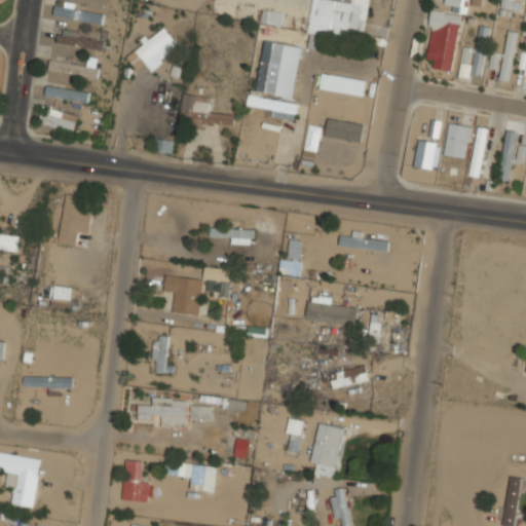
[(312,0),(309,30),(364,37),(369,0),(312,0)]
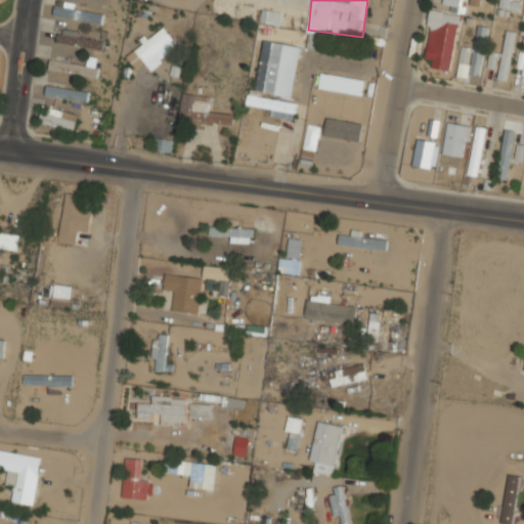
[(443,0),(442,2),(461,14),(467,5),(459,0),(443,0)]
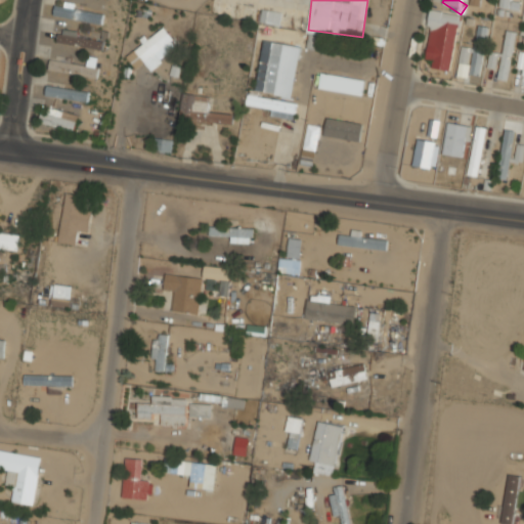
[(499,0),(498,8),(519,11),(520,0),(499,0)]
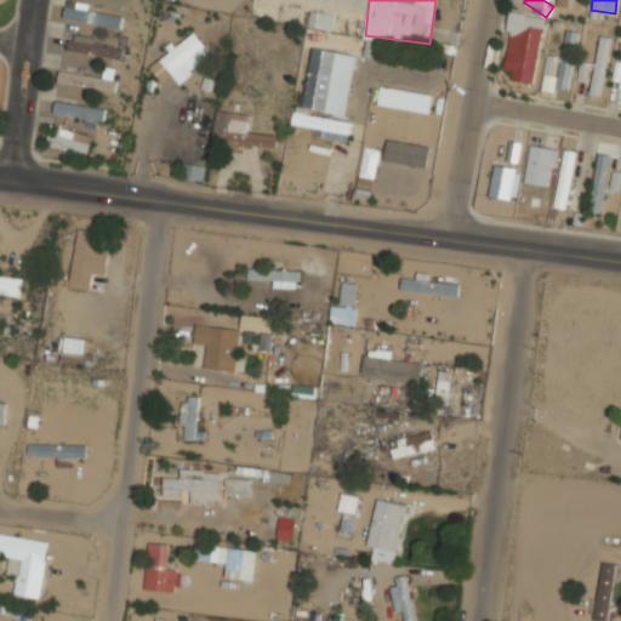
[(63,18),(121,29),(124,15),(66,4),(63,18)]
